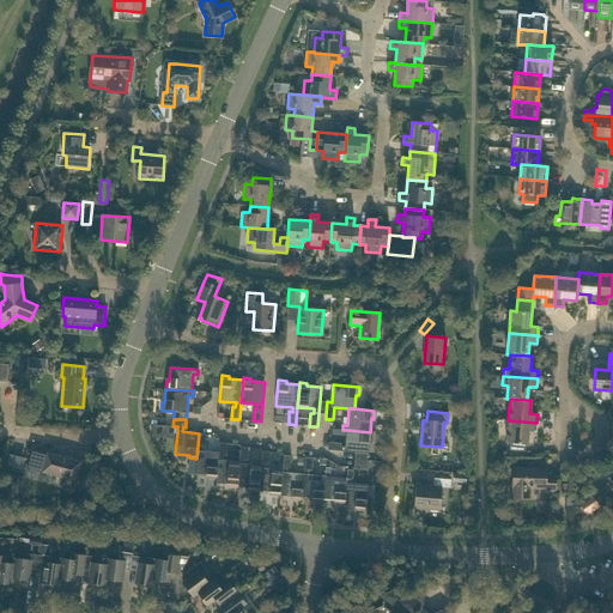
[(536,431),(536,423),(508,420),(507,442),(510,442),(509,450),(525,451),(526,444),(527,444),(528,430),(536,431)]
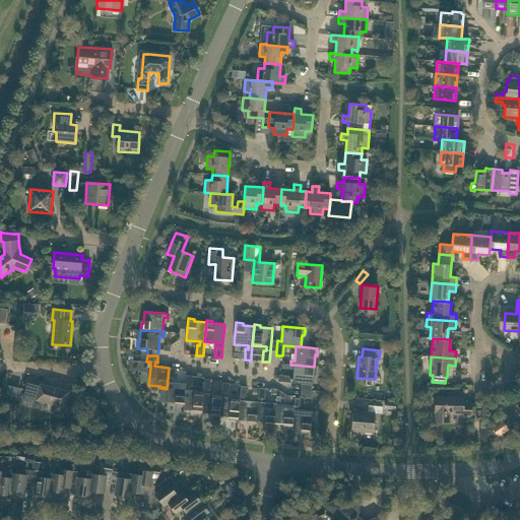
[(314,367),(295,365),(294,379),(289,378),(289,376),(279,375),(278,382),(293,383),(302,384),(312,385),(313,373),(315,373),(316,367),(314,367)]
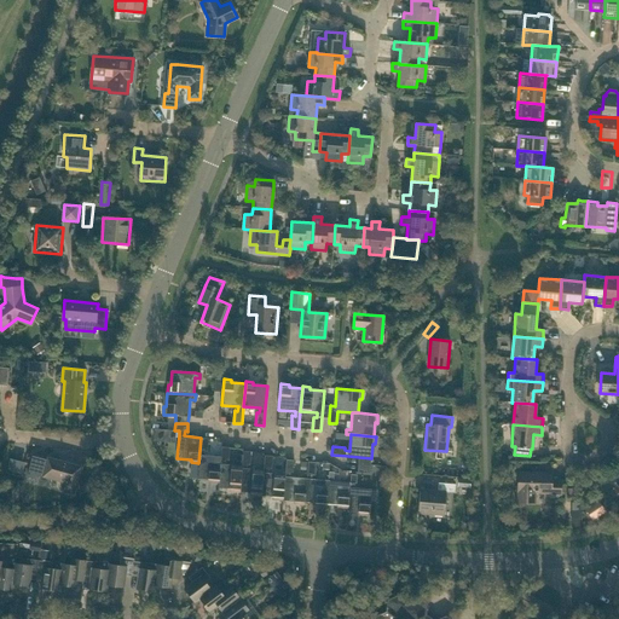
[(209,438),(201,438),(198,463),(197,478),(212,479),(210,481),(219,482),(221,457),(204,456),(204,451),(208,451),(209,438)]
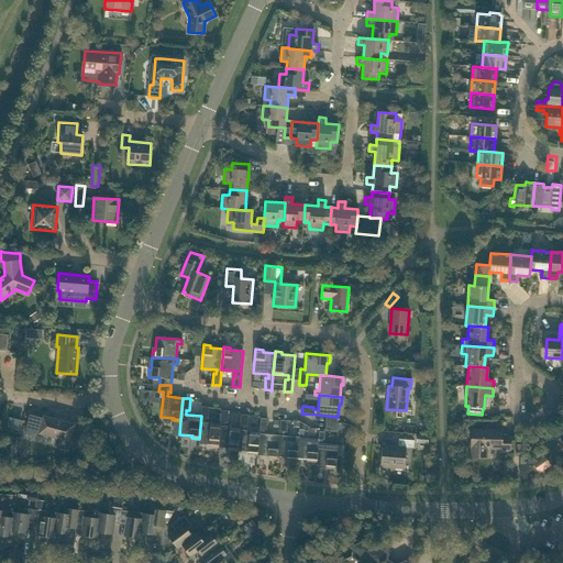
[(208,418),(209,407),(202,406),(201,416),(199,439),(198,443),(211,444),(211,446),(218,446),(220,423),(205,422),(206,418),(208,418)]
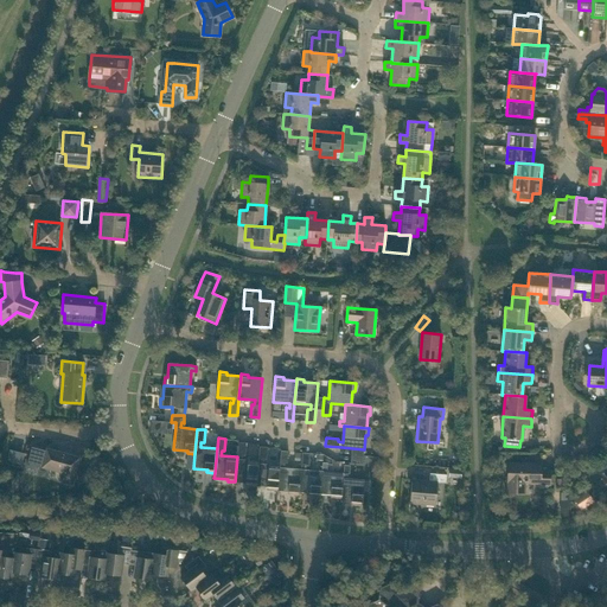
[(246,455),(247,443),(238,442),(237,457),(235,481),(249,483),(249,485),(256,486),(259,461),(242,460),(242,455),(246,455)]
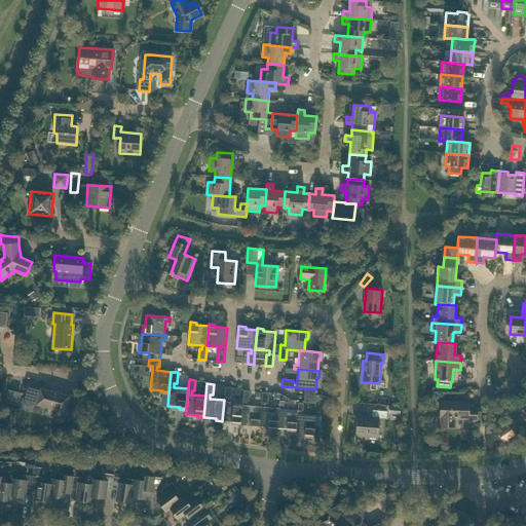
[(231,387),(225,387),(224,400),(222,421),(234,422),(233,424),(240,424),(242,403),(228,402),(228,398),(231,399),(231,387)]
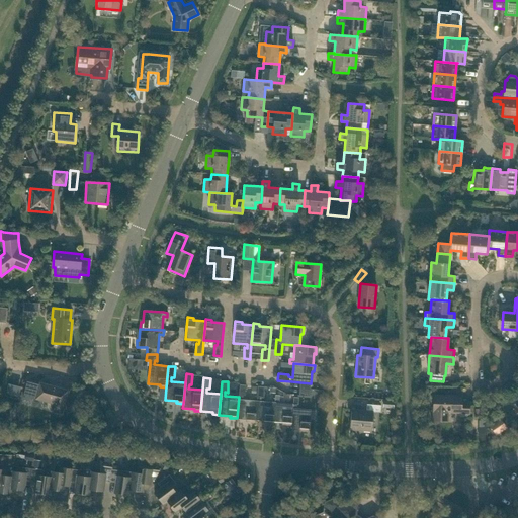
[(62,414),(68,391),(40,383),(39,385),(33,383),(32,389),(26,386),(23,399),(29,400),(30,397),(53,404),(51,411),(62,414)]
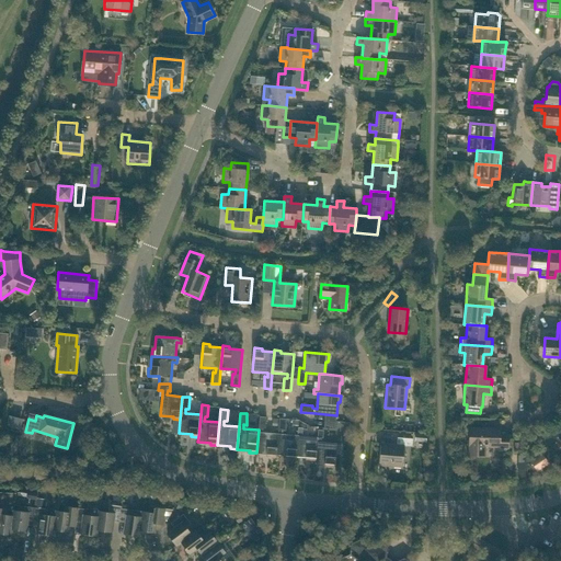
[(265,428),(266,418),(260,416),(259,430),(256,453),(268,454),(268,456),(276,457),(276,455),(277,434),(263,433),(263,428),(265,428)]
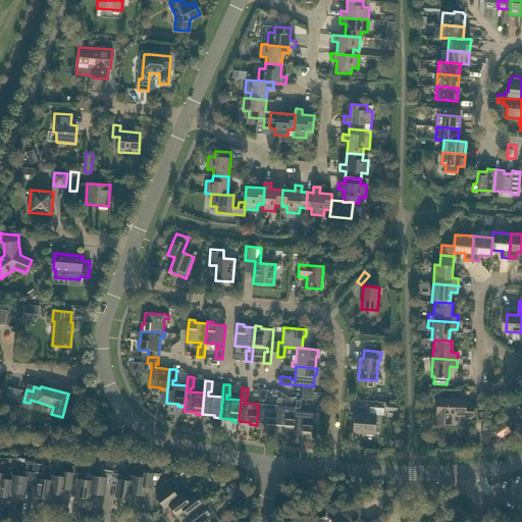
[(265,401),(266,389),(260,389),(258,404),(257,423),(268,424),(268,426),(275,427),(275,425),(275,424),(276,405),(262,404),(263,400),(265,401)]
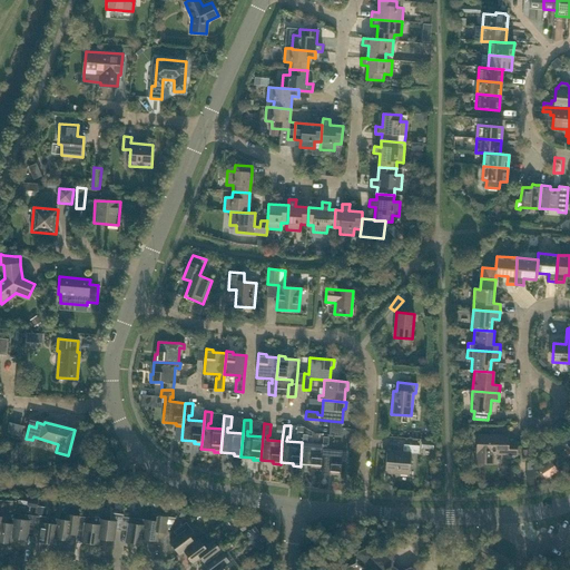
[(508,442),(508,436),(478,435),(477,462),(491,463),(492,462),(493,453),(508,454),(507,458),(517,458),(517,443),(508,442)]
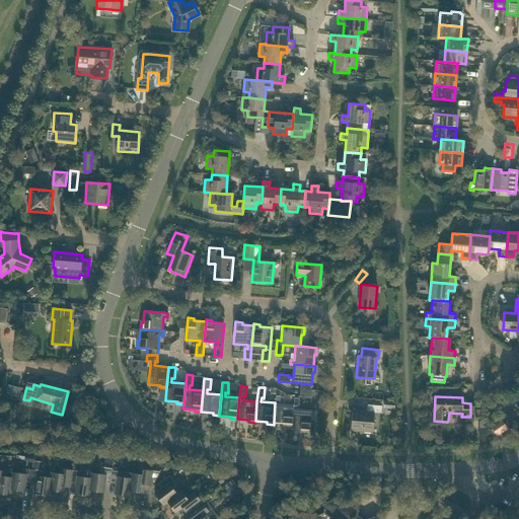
[(279,403),(280,399),(276,398),(275,402),(274,422),(274,423),(285,423),(285,425),(291,426),(292,426),(293,404),(279,403)]
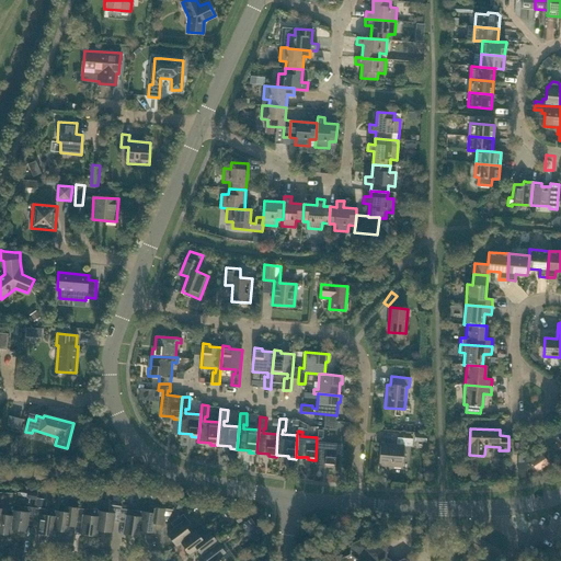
[(321,443),(321,437),(317,437),(316,460),(315,460),(315,462),(328,464),(328,466),(334,467),(336,444),(321,443)]
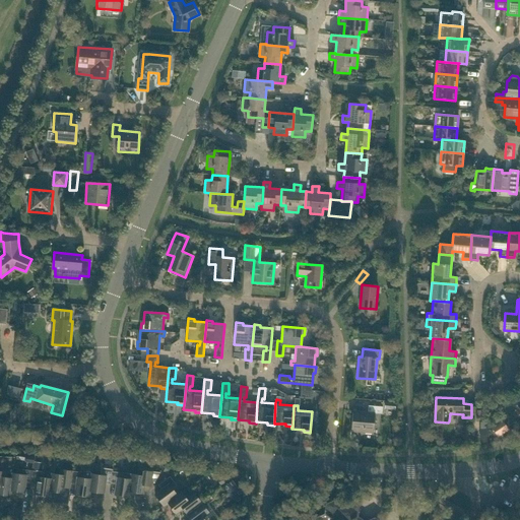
[(382,413),(383,407),(369,405),(368,412),(353,411),(352,432),(373,433),(375,413),(382,413)]
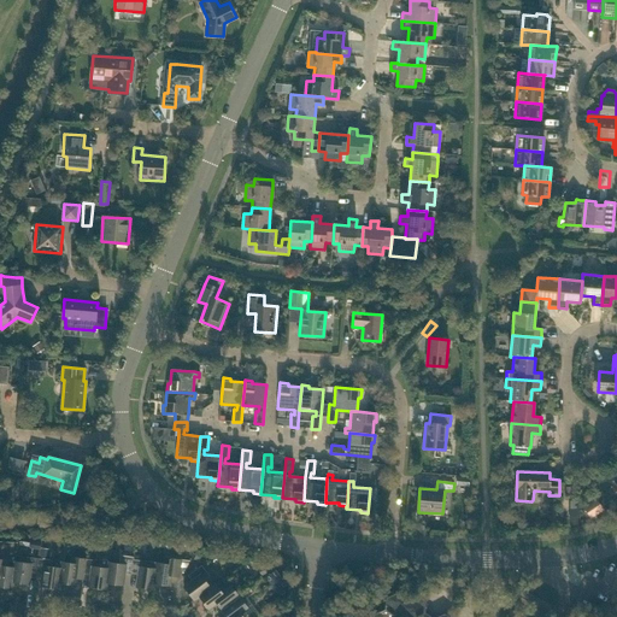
[(591,517),(603,510),(595,499),(583,507),(591,517)]
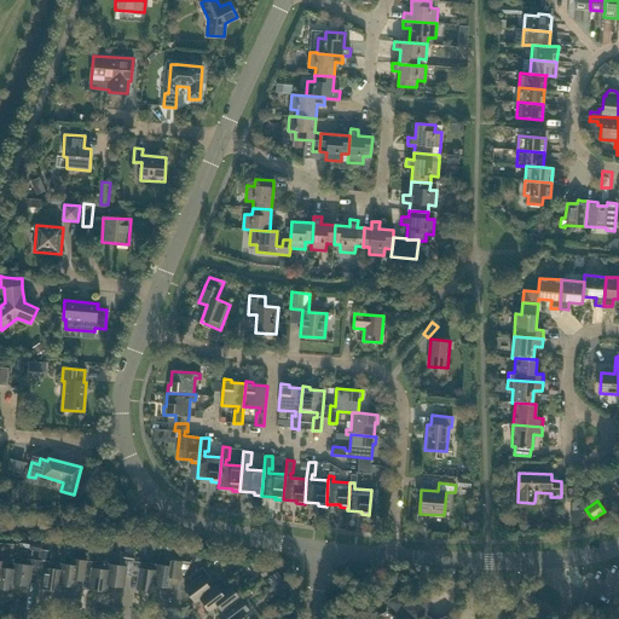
[(132,576),(134,561),(134,559),(121,556),(120,566),(110,563),(109,571),(106,585),(122,588),(125,574),(132,576)]
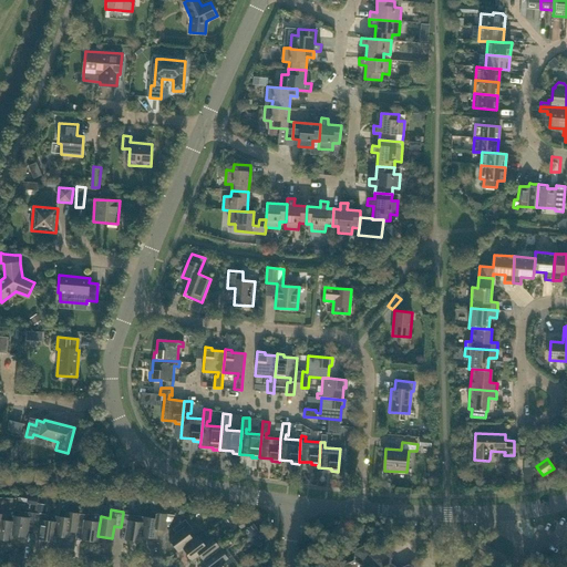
[(34,527),(35,513),(24,512),(23,517),(14,516),(13,522),(11,535),(26,537),(27,531),(33,532),(34,527)]
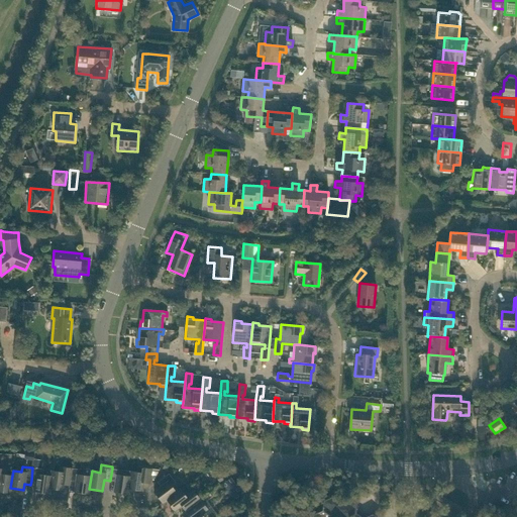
[(70,486),(71,481),(72,469),(61,467),(61,472),(53,471),(52,476),(49,488),(63,490),(64,486),(70,486)]
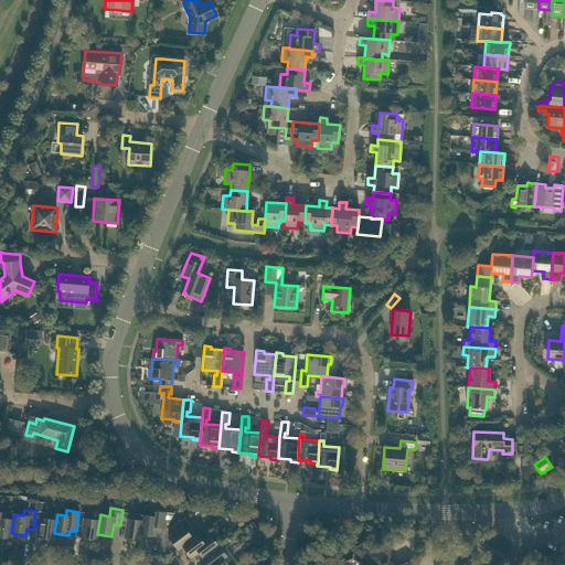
[(48,519),(48,513),(35,511),(34,525),(40,525),(39,537),(53,540),(54,533),(56,520),(48,519)]
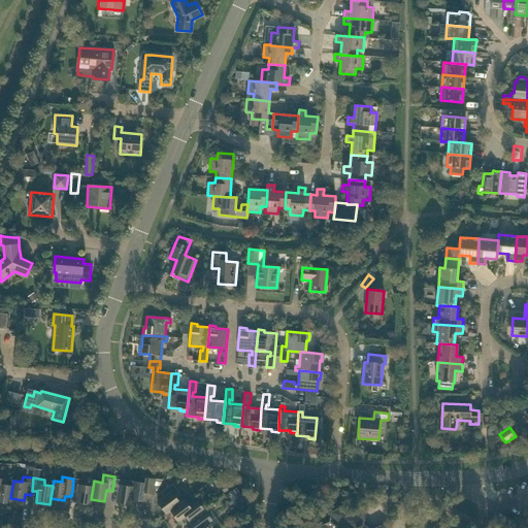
[(153,493),(155,479),(143,477),(142,483),(134,482),(133,487),(131,499),(145,501),(146,493),(153,493)]
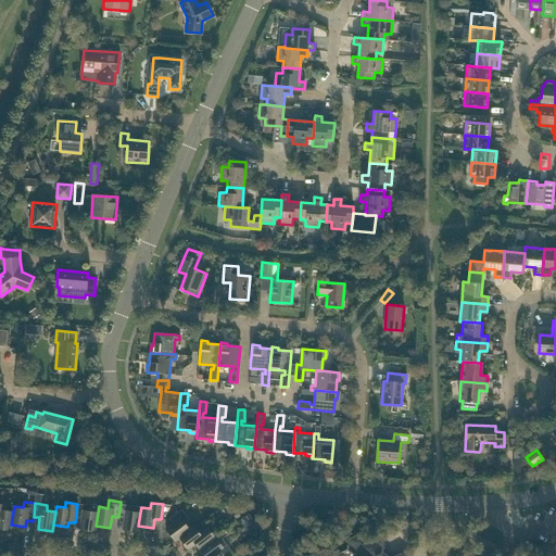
[(3,510),(4,505),(0,504),(0,528),(10,530),(11,525),(13,512),(3,510)]
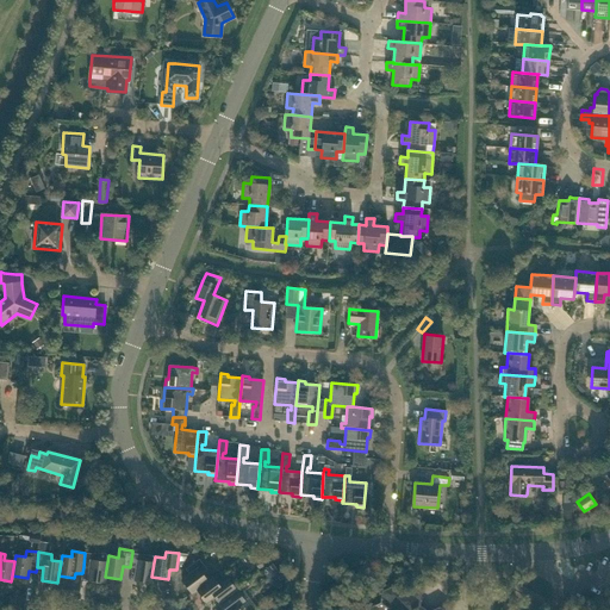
[(98,560),(99,554),(85,553),(83,567),(91,568),(88,580),(104,583),(105,577),(107,562),(98,560)]
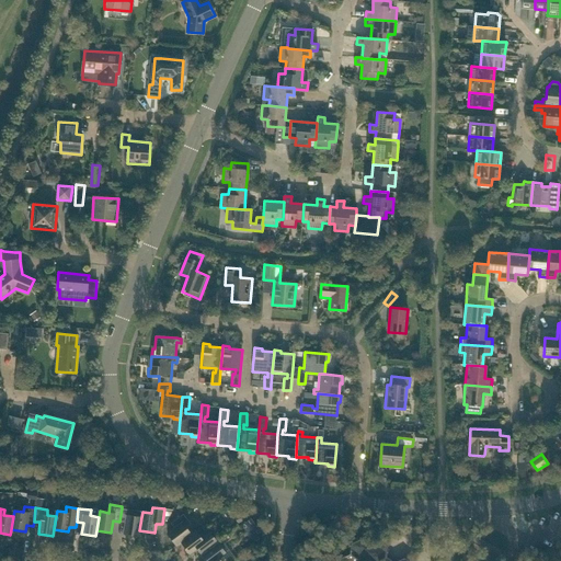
[(133,516),(134,511),(122,508),(119,522),(126,523),(124,534),(139,536),(139,530),(141,517),(133,516)]
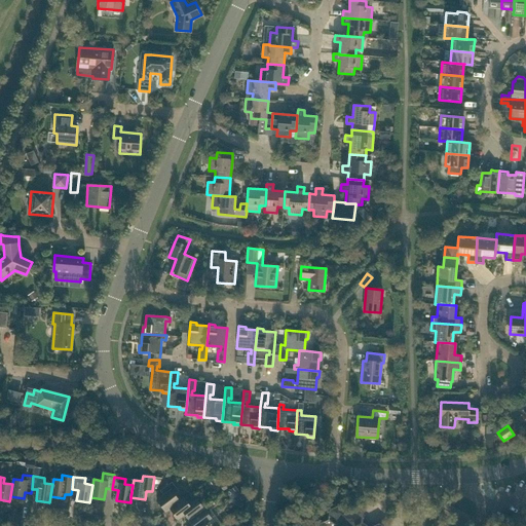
[(175,494),(179,491),(172,482),(160,490),(163,495),(157,500),(165,512),(170,509),(180,501),(175,494)]
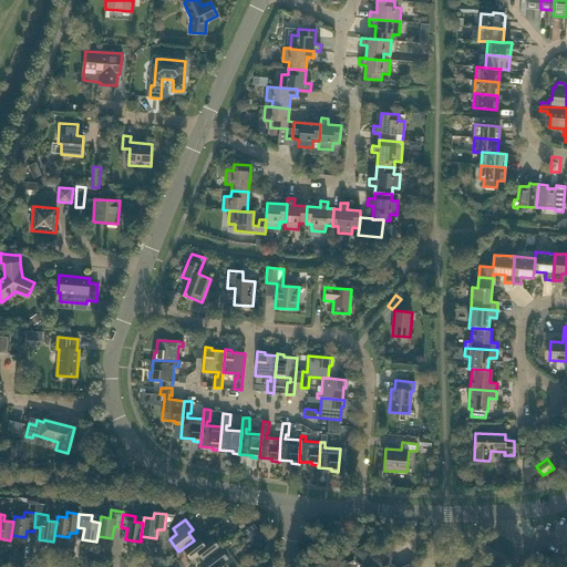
[(245,527),(253,540),(265,534),(257,521),(245,527)]
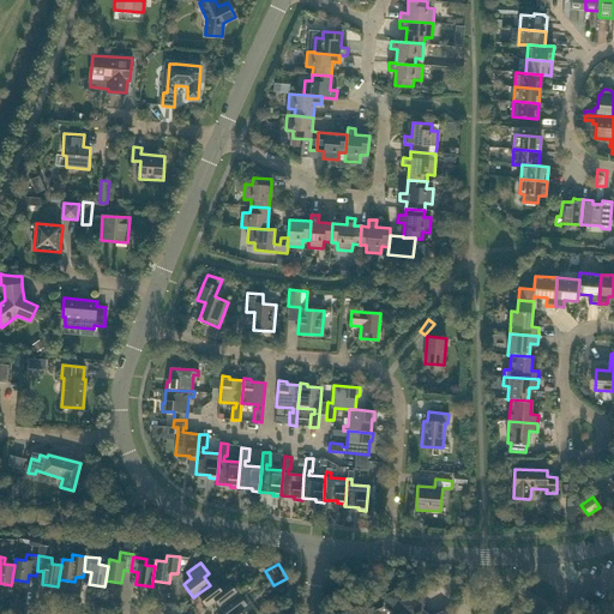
[(229,582),(221,589),(215,581),(210,585),(198,594),(208,606),(215,600),(220,606),(238,594),(229,582)]
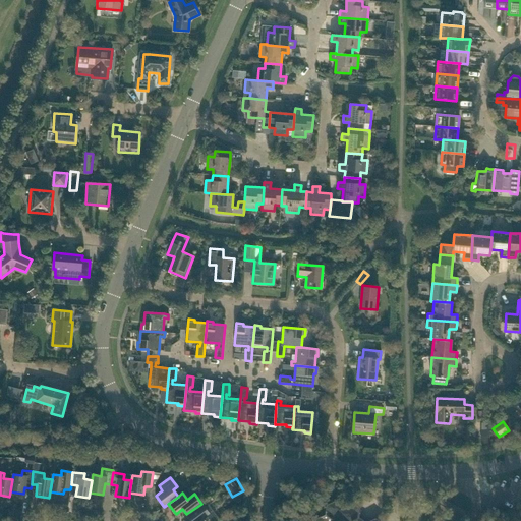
[(351,502),(343,506),(335,501),(326,505),(325,514),(312,520),(311,520),(379,520),(375,518),(368,520),(358,520),(360,508),(351,502)]
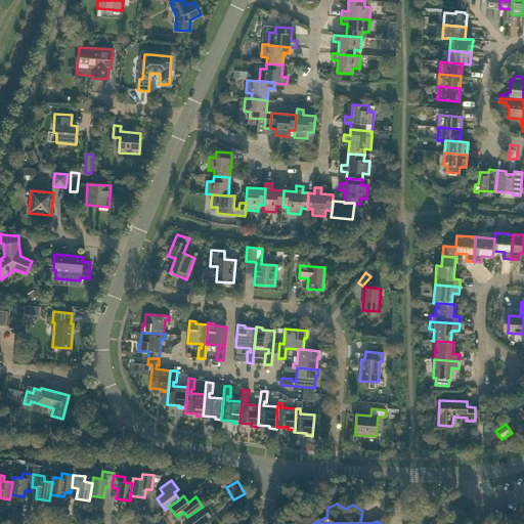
[(207,523),(205,521),(211,517),(204,508),(192,517),(195,522),(191,523),(207,523)]
